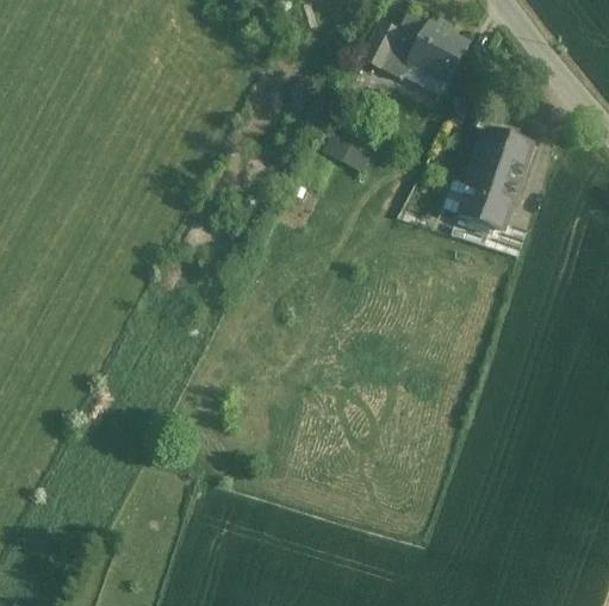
[(468,45),(409,14),(399,31),(401,32),(381,69),(403,81),(412,63),(449,82),(468,45)]
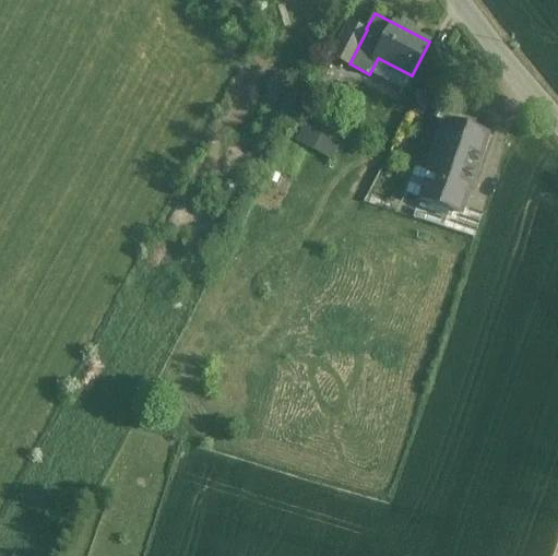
[(352,21),(334,56),(349,63),(367,30),(366,28),(352,21)]
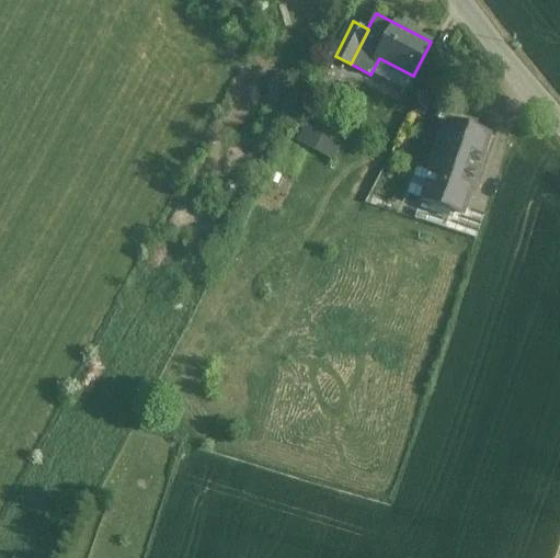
[(346,135),(310,117),(298,140),(334,159),(346,135)]
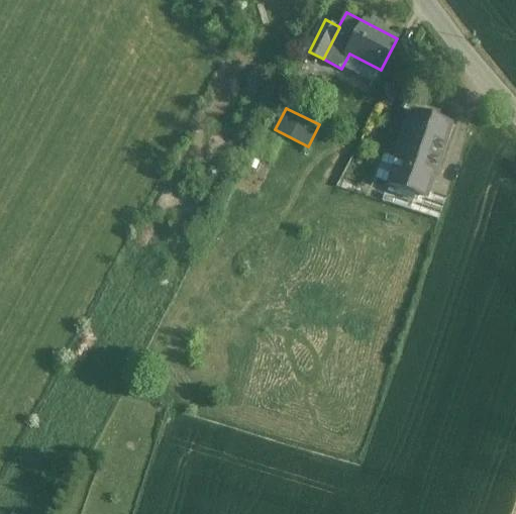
[(452,123),(414,110),(389,183),(406,189),(427,196),(429,192),(452,123)]
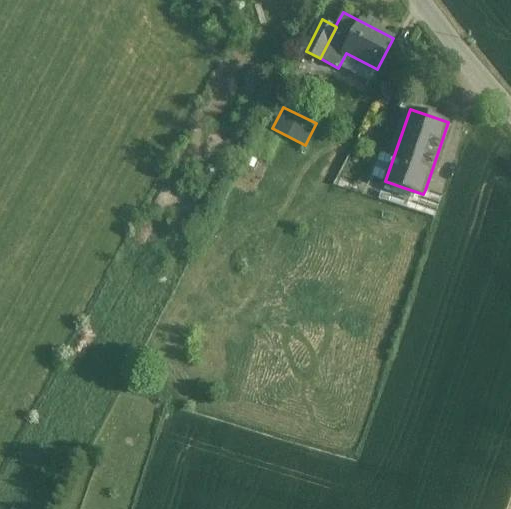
[(423,194),(402,187),(399,197),(393,195),(391,201),(434,216),(441,196),(425,190),(423,194)]
